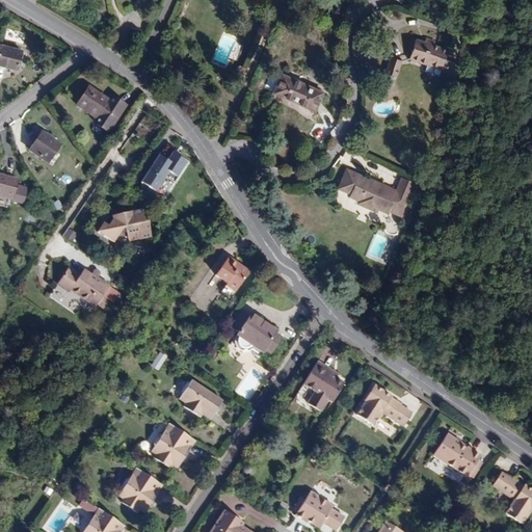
[(440,72),(447,50),(432,45),(433,41),(426,38),(425,42),(416,38),(408,58),(426,64),(425,67),(440,72)]
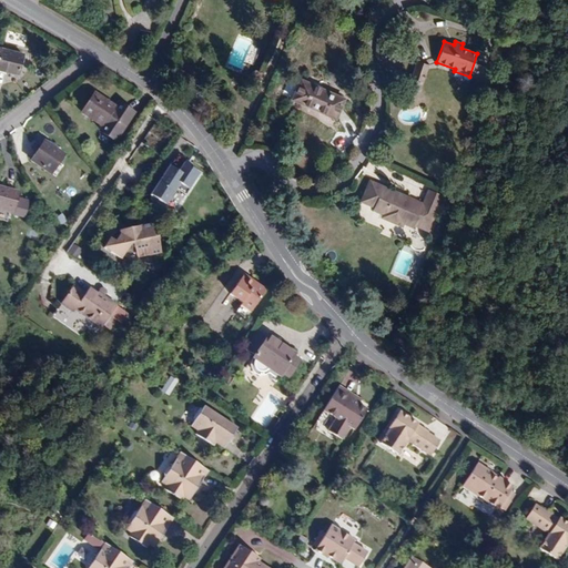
[(18,74),(23,53),(1,48),(0,52),(0,69),(9,71),(18,74)]
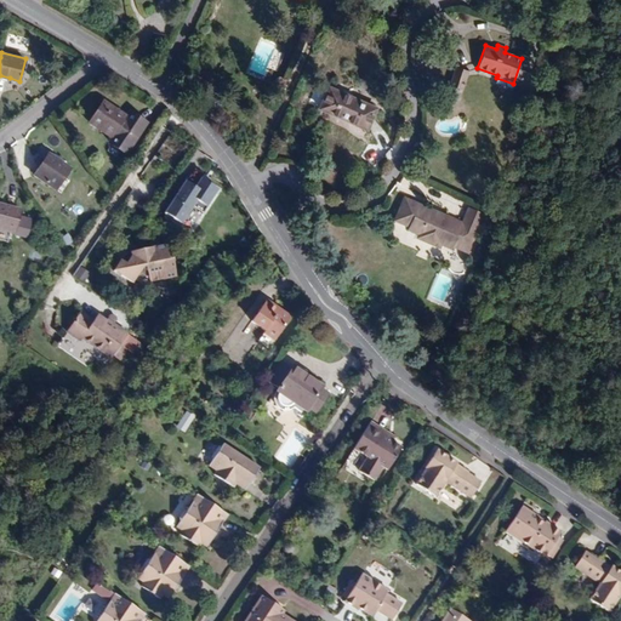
[(461,89),(468,72),(456,67),(455,72),(453,78),(450,85),(461,89)]
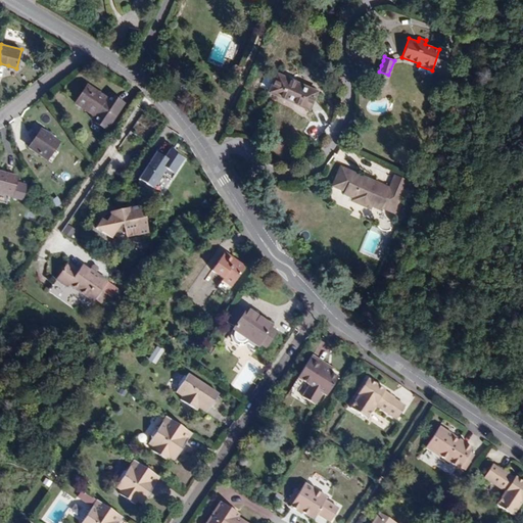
[(308,109),(316,91),(277,73),(268,91),(308,109)]
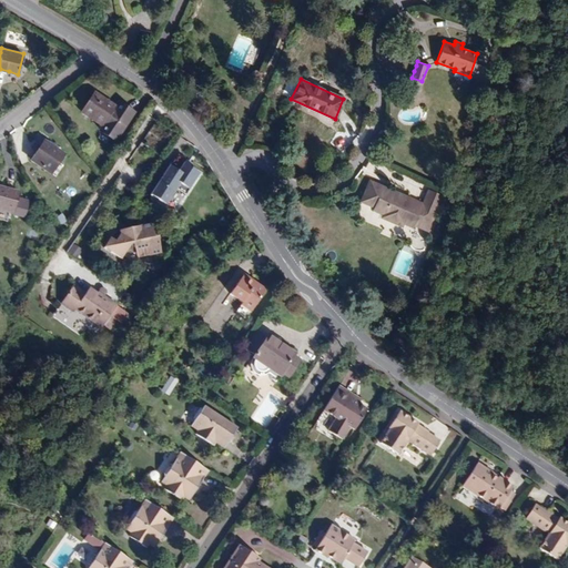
[(121,108),(97,92),(82,113),(105,129),(102,134),(120,145),(141,113),(124,103),(121,108)]
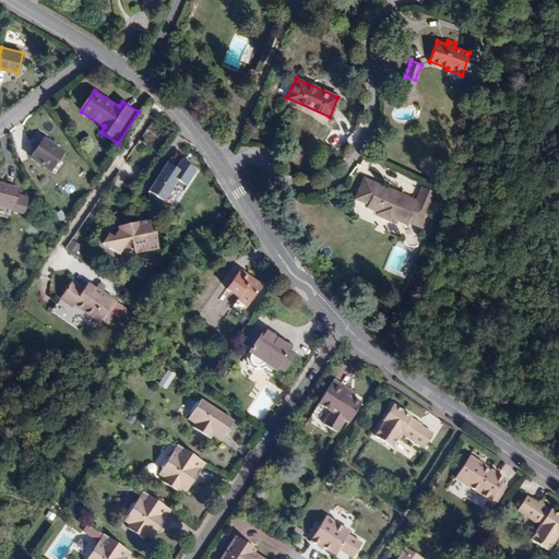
[(57,162),(63,152),(44,138),(31,157),(56,175),(62,166),(57,162)]
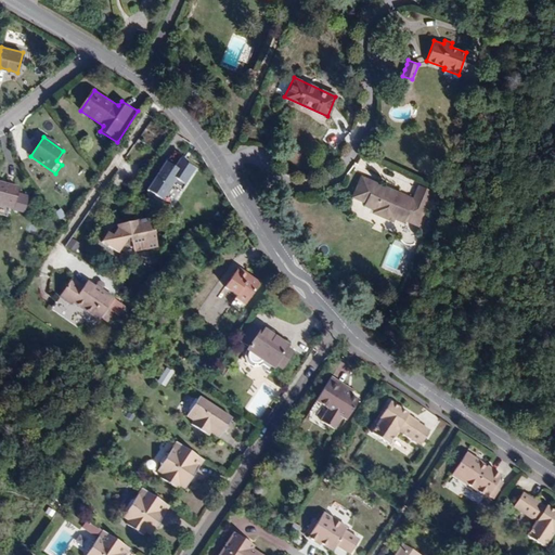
[(176,165),(168,160),(147,192),(162,201),(172,184),(181,190),(194,170),(185,164),(182,169),(176,165)]
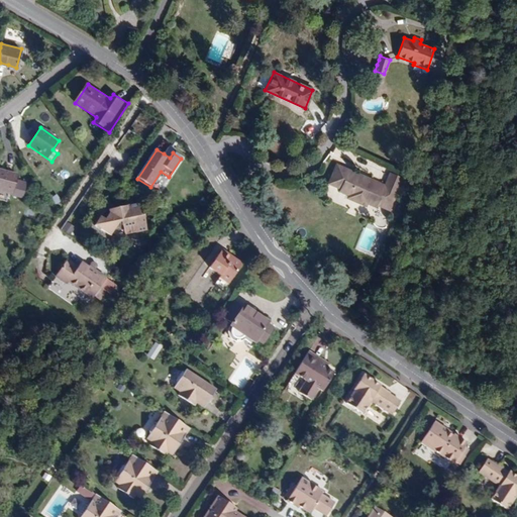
[(167,149),(164,153),(170,158),(173,152),(167,149)]
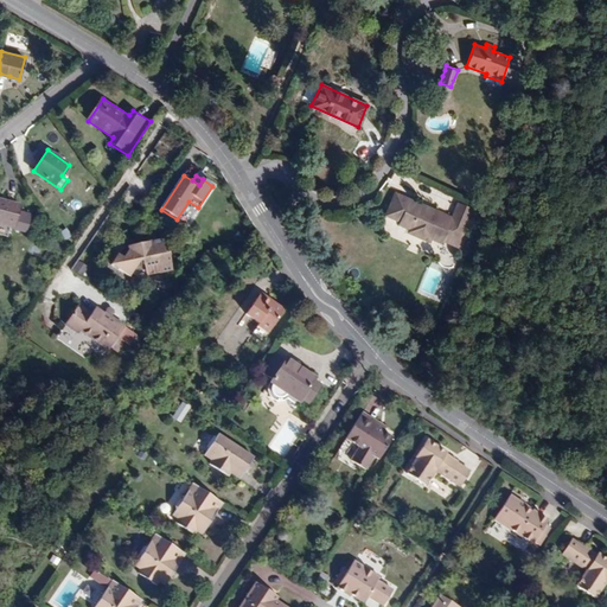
[(397,224),(409,199),(391,192),(381,217),(397,224)]
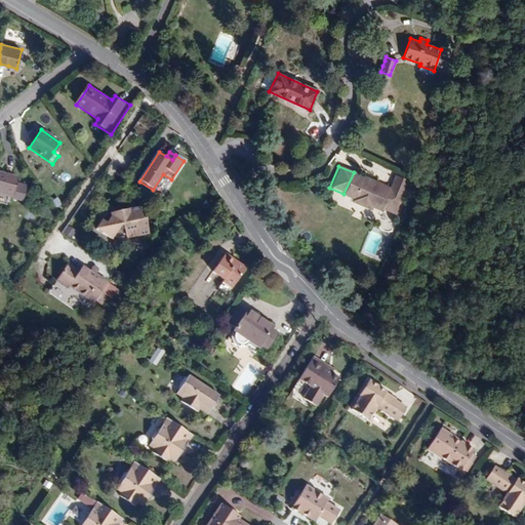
[(17,176),(0,171),(0,192),(11,195),(10,196),(22,199),(26,185),(15,182),(17,176)]
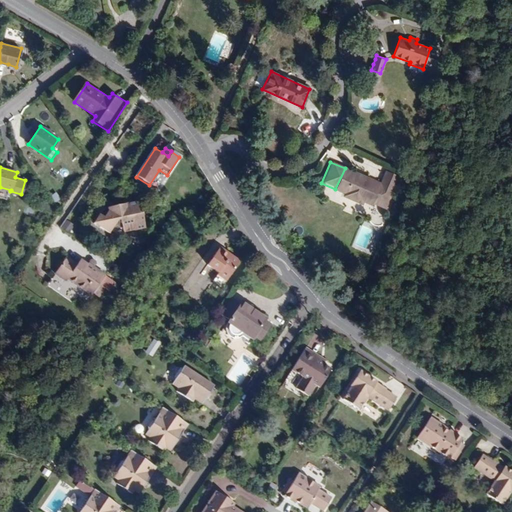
[(373,205),(381,184),(345,168),(335,189),(344,193),(343,196),(362,204),(363,201),(373,205)]
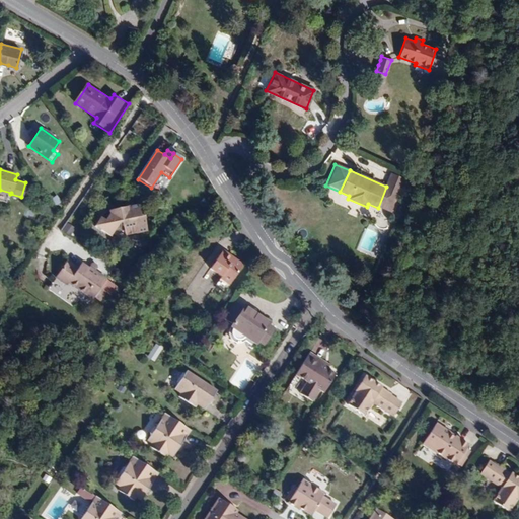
[(386,187),(378,208),(389,213),(402,179),(390,175),(386,187)]
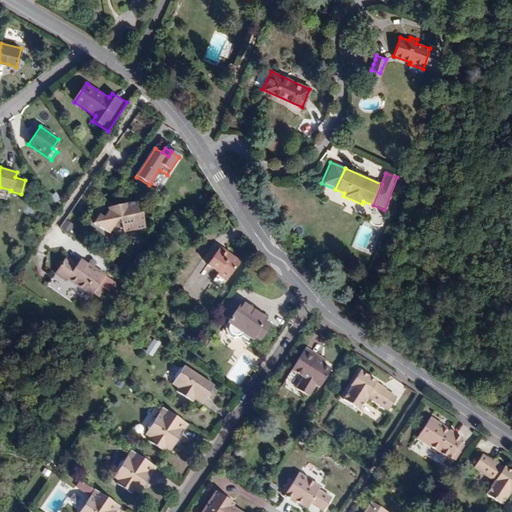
[(56,204),(63,200),(58,192),(51,196),(56,204)]
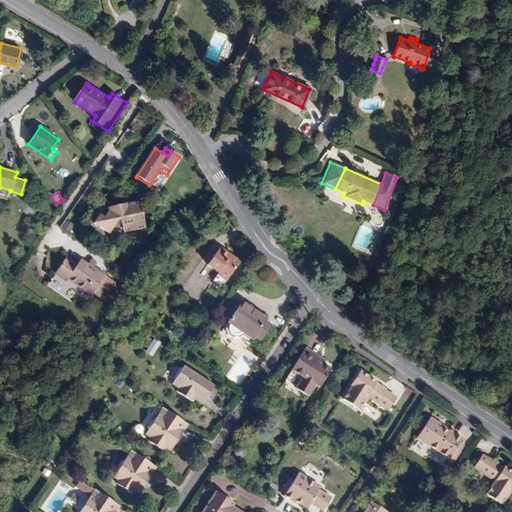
[(138,212),(135,200),(110,206),(106,212),(106,211),(105,211),(105,210),(104,210),(103,210),(102,210),(101,210),(101,211),(93,223),(109,232),(111,229),(117,233),(145,226),(141,212),(138,212)]
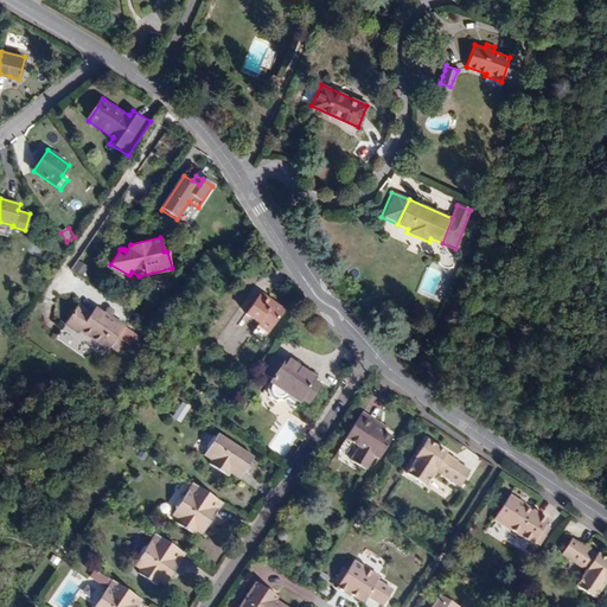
[(76,261),(70,270),(81,278),(87,268),(76,261)]
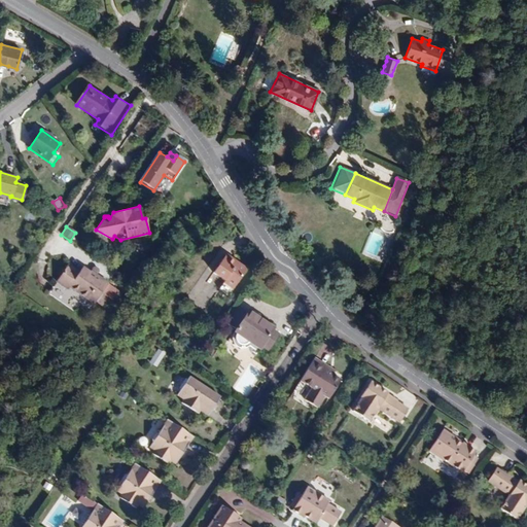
[(235,287),(247,268),(229,255),(225,260),(222,258),(213,273),(224,280),(223,282),(233,288),(235,287)]
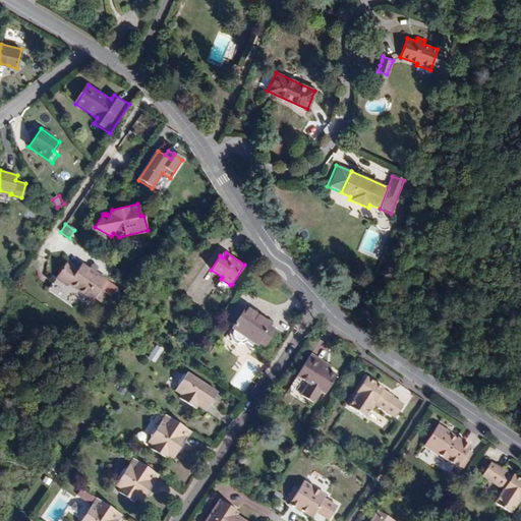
[(100,290),(107,280),(82,263),(79,268),(67,261),(55,278),(67,286),(68,285),(93,300),(95,298),(100,290)]
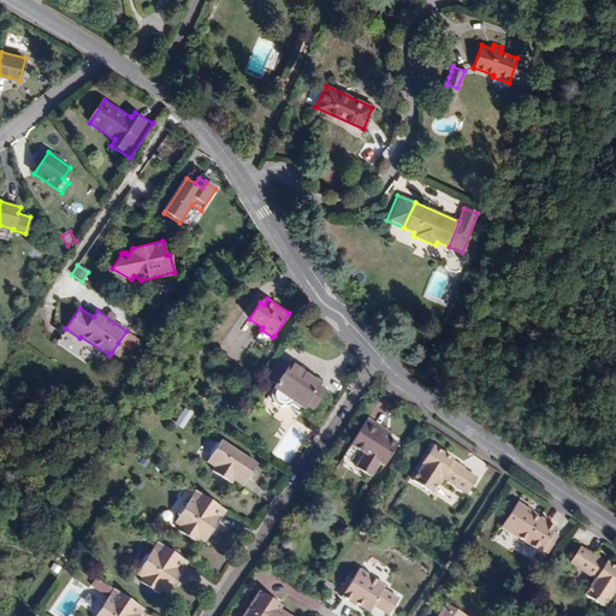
[(267,344),(272,337),(261,330),(256,337),(267,344)]
